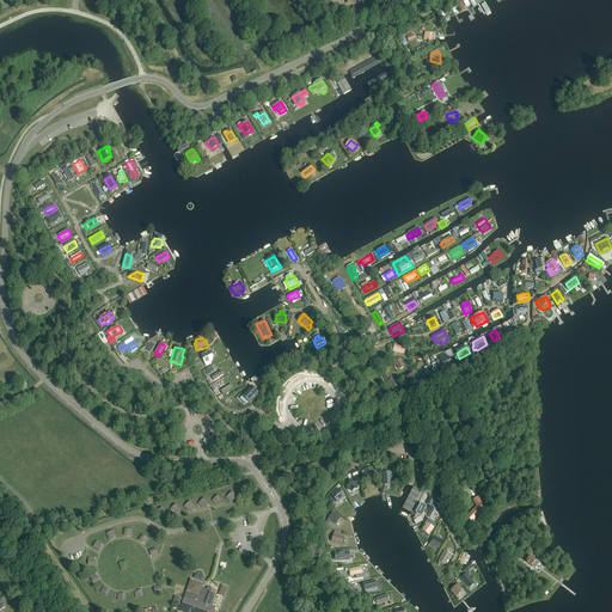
[(201,355),(206,367),(212,365),(210,362),(213,362),(213,359),(210,353),(208,353),(201,355)]
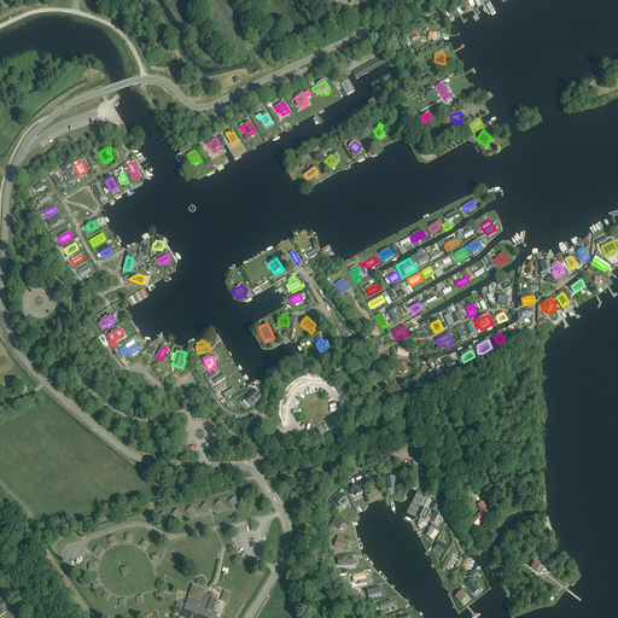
[(449,371),(456,367),(454,362),(452,363),(449,359),(444,361),(449,371)]
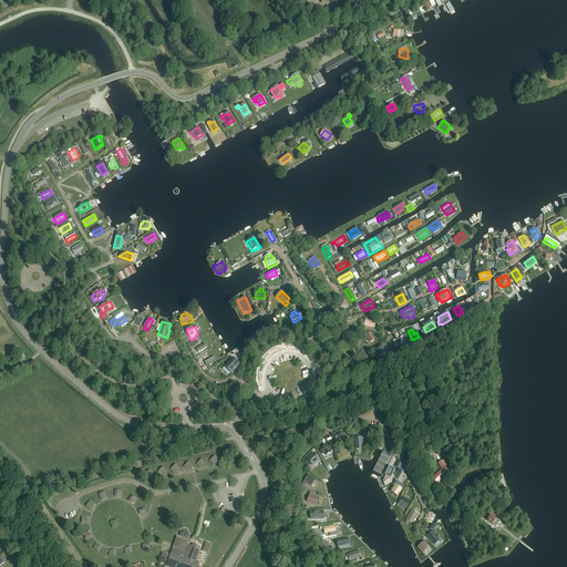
[(371,332),(366,336),(364,333),(361,334),(364,339),(367,338),(370,343),(374,340),(371,332)]
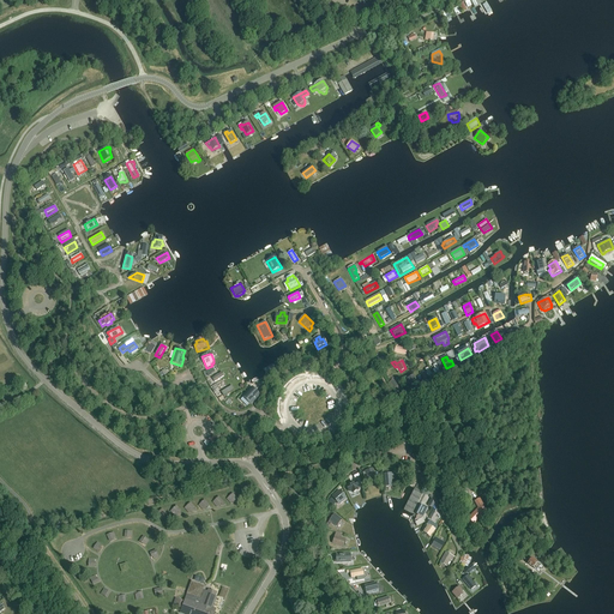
[(271,365),(263,369),(266,375),(275,371),(271,365)]
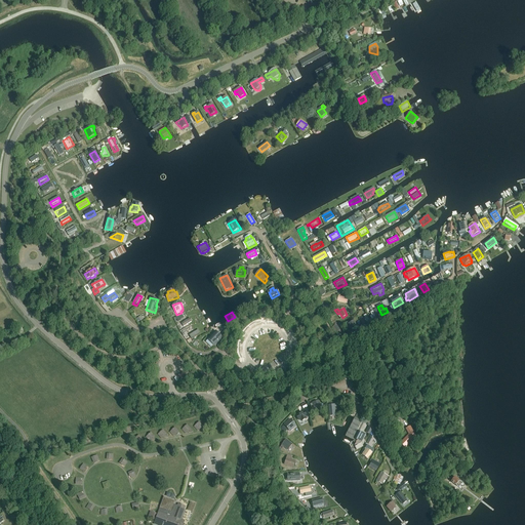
[(179,322),(183,328),(192,323),(189,317),(179,322)]
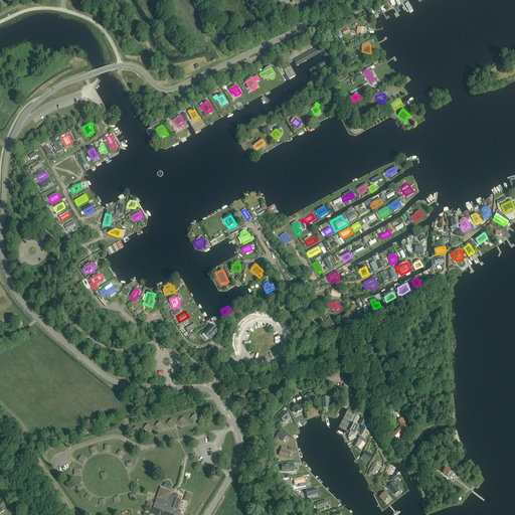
[(347,315),(341,318),(345,325),(351,322),(347,315)]
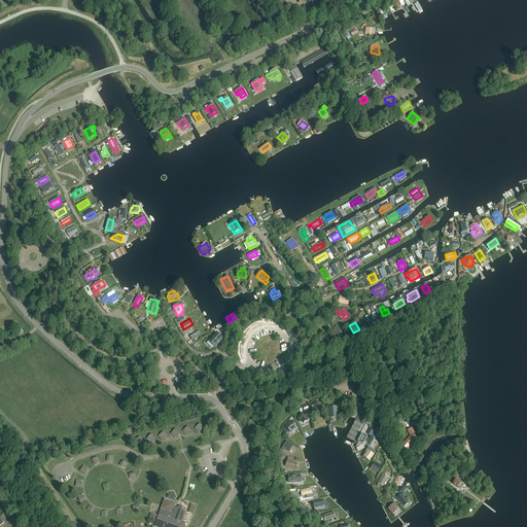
[(198,329),(188,335),(192,341),(202,336),(198,329)]
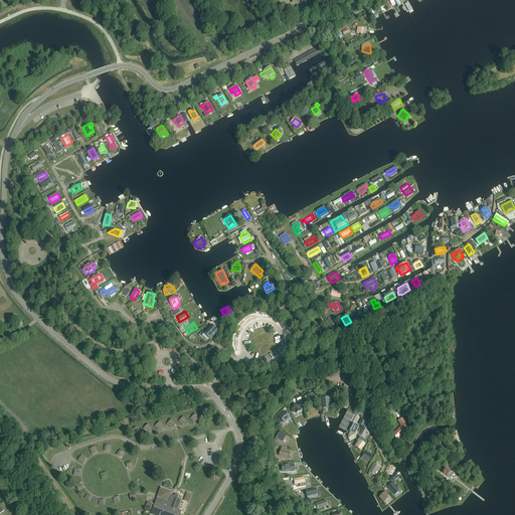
[(211,325),(203,333),(210,339),(217,331),(211,325)]
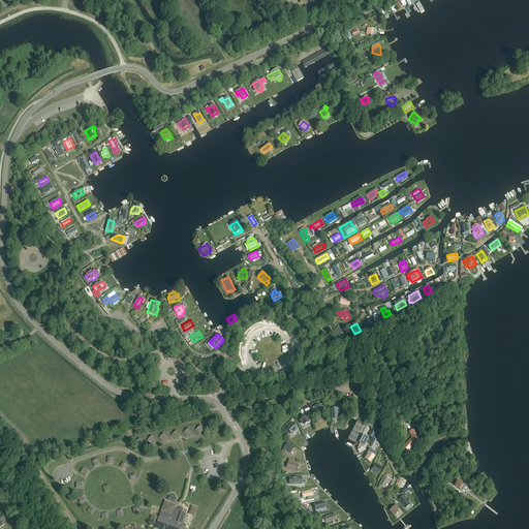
[(317,413),(323,411),(321,404),(315,406),(315,407),(313,407),(313,410),(316,409),(317,413)]
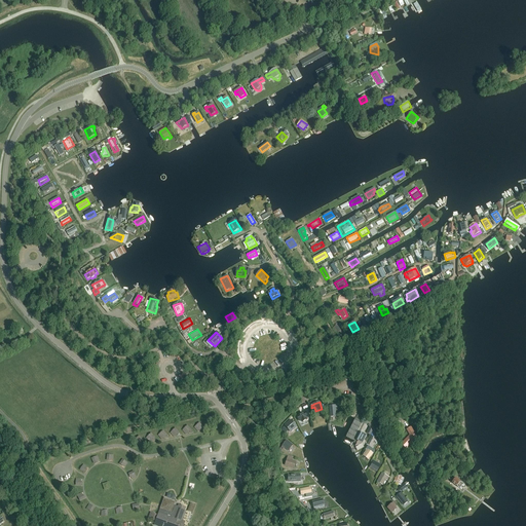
[(305,412),(297,416),(299,421),(301,420),(302,422),(306,420),(306,418),(307,417),(305,412)]
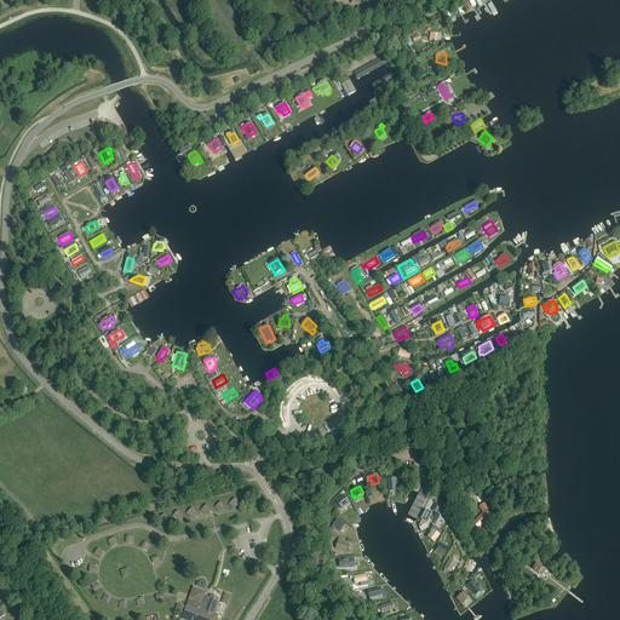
[(428,497),(419,493),(408,515),(415,520),(428,497)]
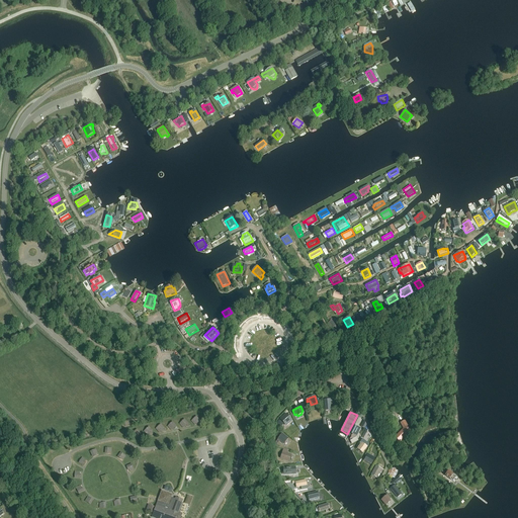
[(289,422),(292,421),(286,414),(281,420),(285,424),(289,421),(289,422)]
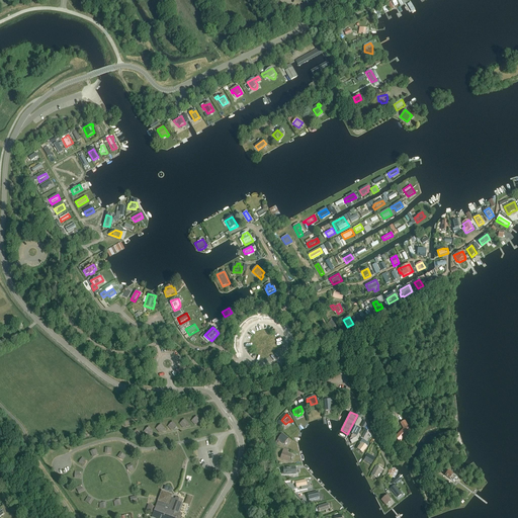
[(408,427),(405,420),(400,423),(404,429),(408,427)]
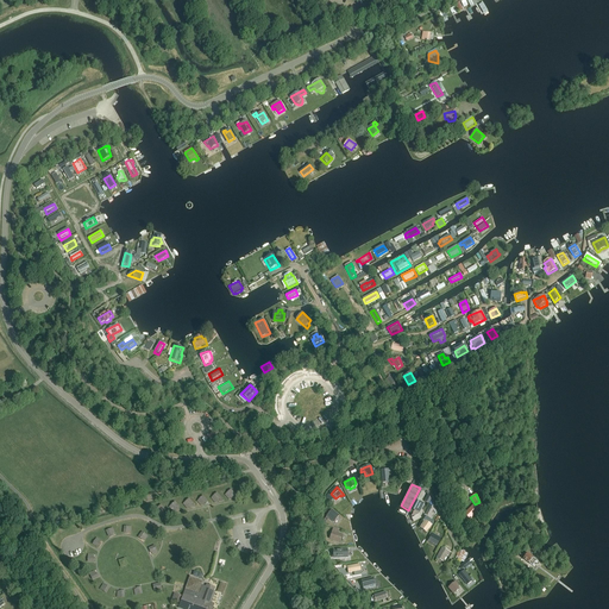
[(419,502),(418,506),(415,504),(413,510),(419,513),(422,504),(419,502)]
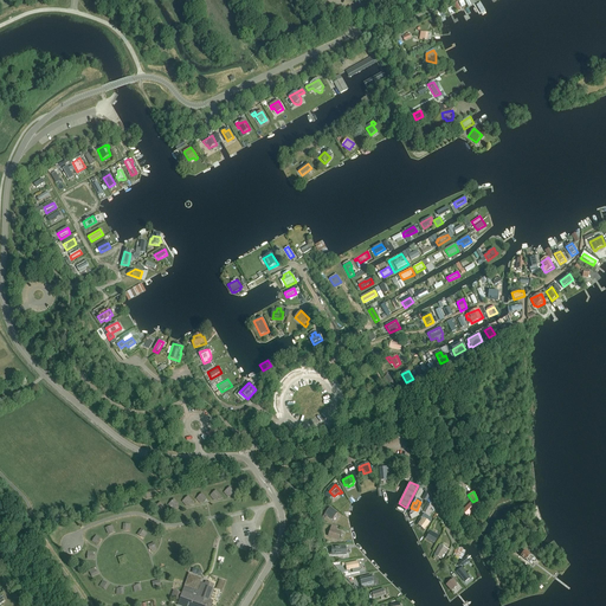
[(472,502),(463,511),(468,516),(477,507),(472,502)]
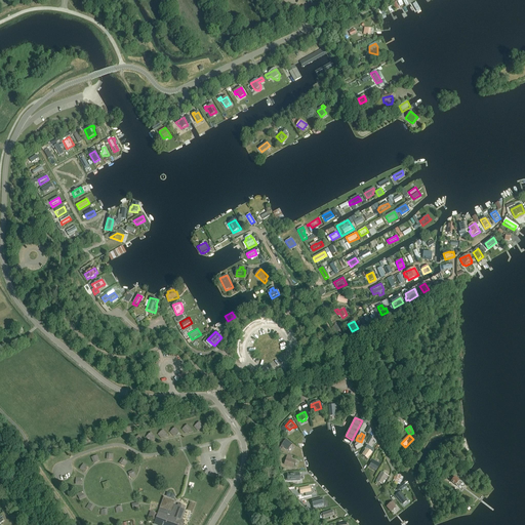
[(288,449),(292,444),(286,440),(280,449),(281,450),(284,447),(288,449)]
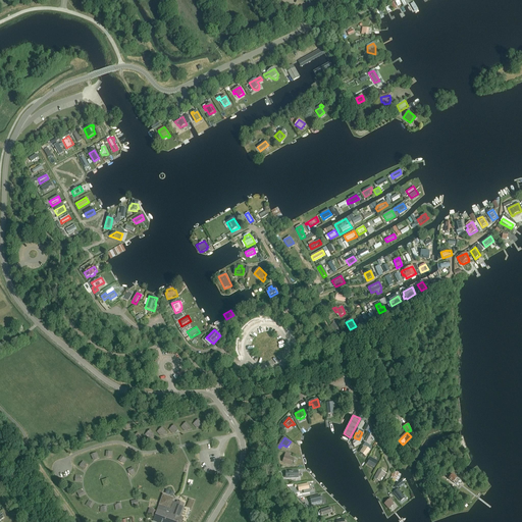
[(366,457),(370,451),(366,448),(368,447),(365,445),(364,447),(365,447),(361,453),(366,457)]
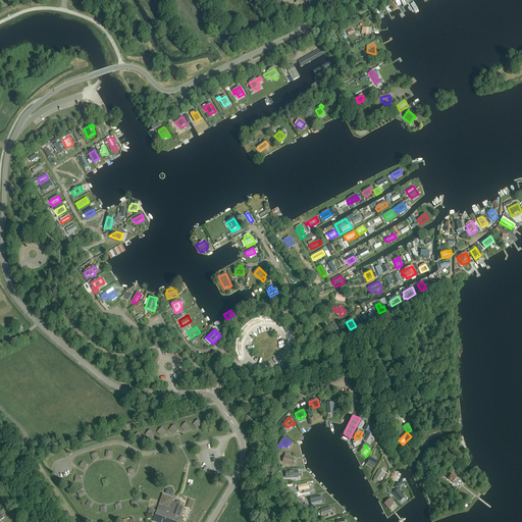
[(292,464),(294,459),(289,458),(290,455),(285,453),(283,462),(292,464)]
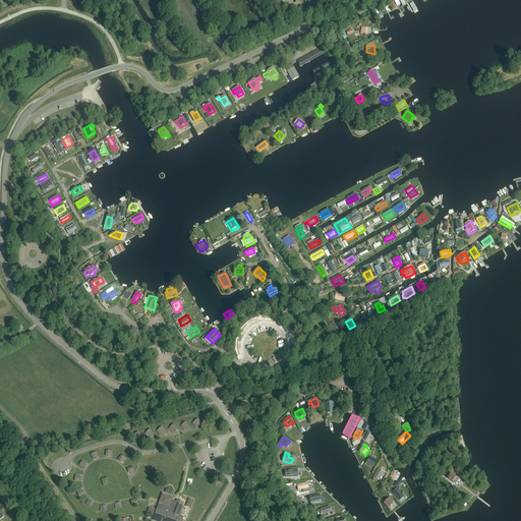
[(374,466),(378,461),(370,457),(367,462),(374,466)]
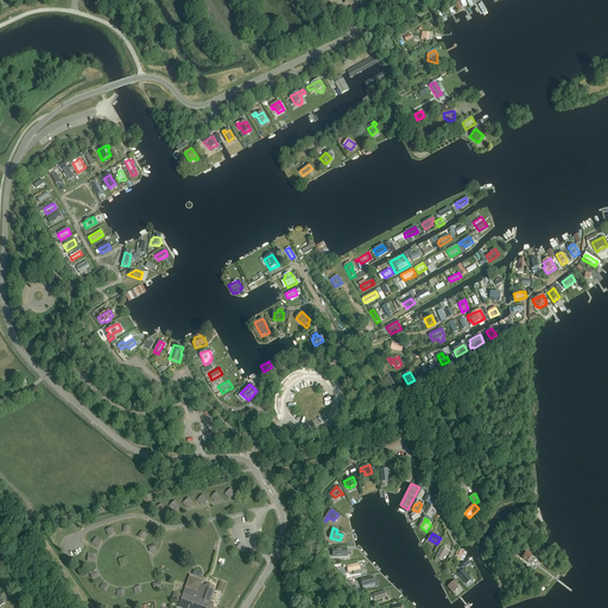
[(442,548),(437,557),(442,561),(445,555),(448,555),(449,551),(442,548)]
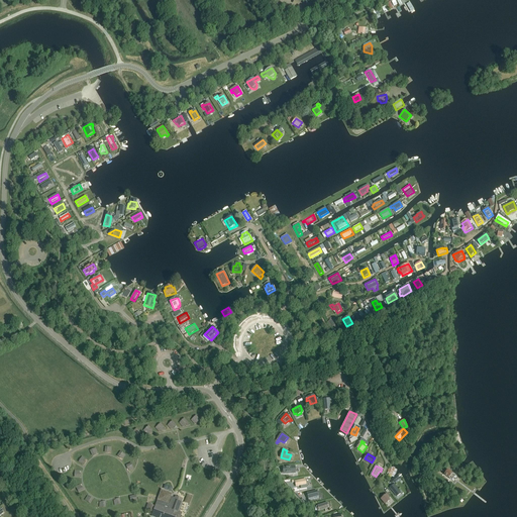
[(397,470),(390,467),(387,474),(394,478),(397,470)]
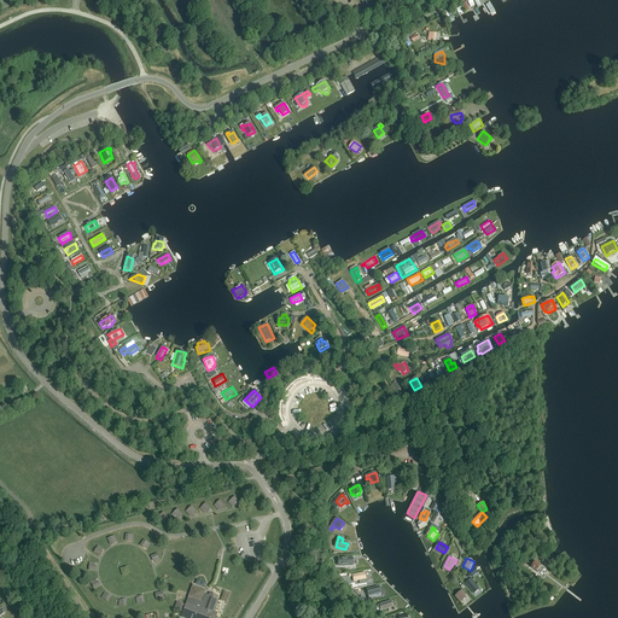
[(535,561),(530,567),(541,576),(544,569),(535,561)]
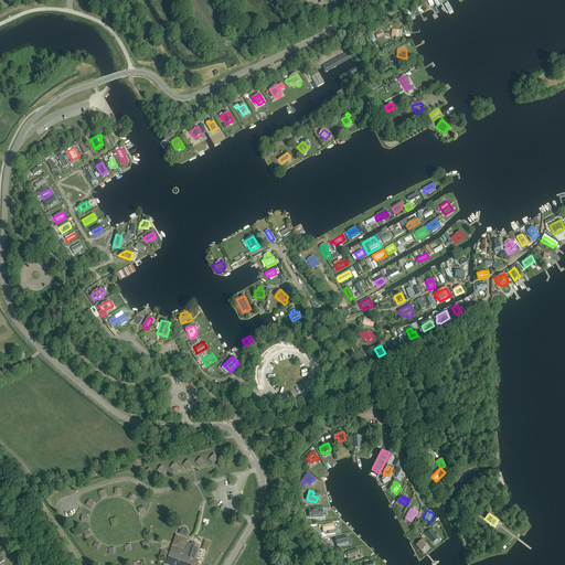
[(116,518),(109,520),(112,526),(118,524),(116,518)]
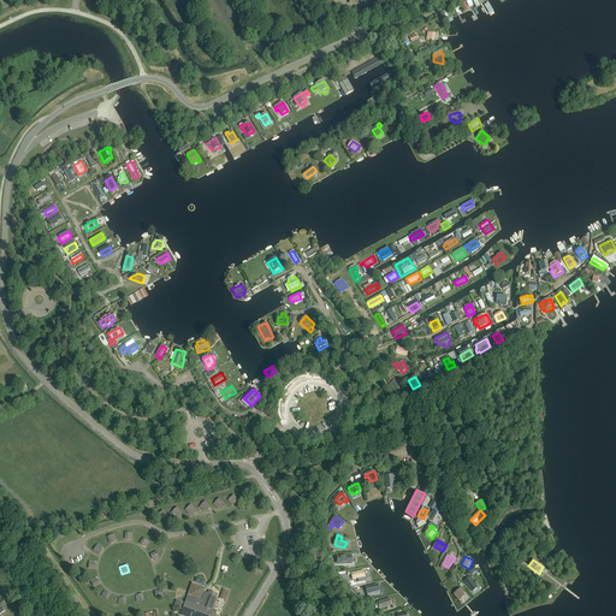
[(471,590),(475,585),(471,579),(471,578),(471,576),(465,581),(471,590)]
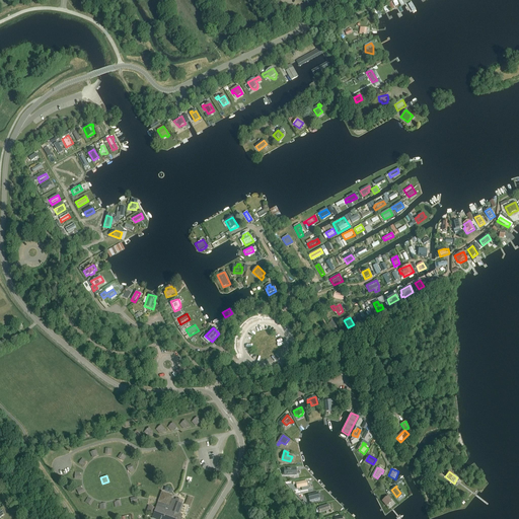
[(176,501),(175,501),(174,501),(175,500),(171,499),(172,495),(161,491),(152,518),(155,518),(180,518),(181,517),(180,515),(178,514),(182,505),(181,504),(181,503),(181,501),(177,500),(176,501)]
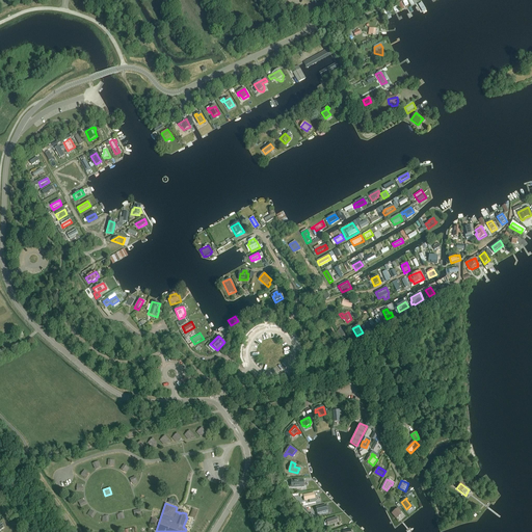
[(316,508),(318,515),(323,514),(322,511),(327,510),(325,506),(316,508)]
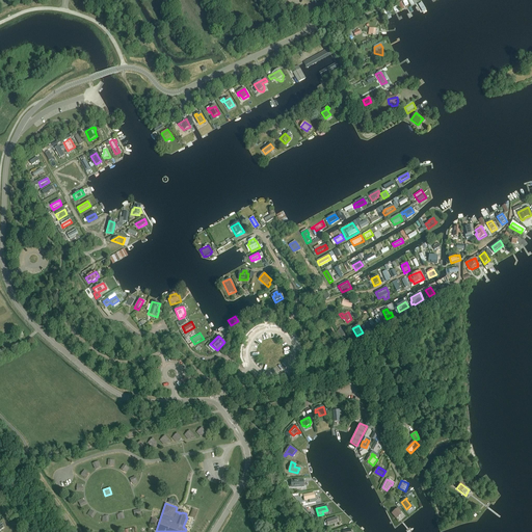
[(399,514),(401,512),(398,509),(392,513),(397,520),(401,515),(399,514)]
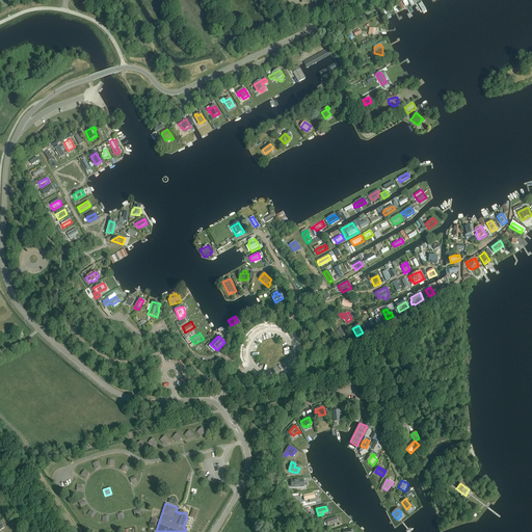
[(328,526),(339,523),(337,517),(327,521),(325,521),(327,526),(328,525),(328,526)]
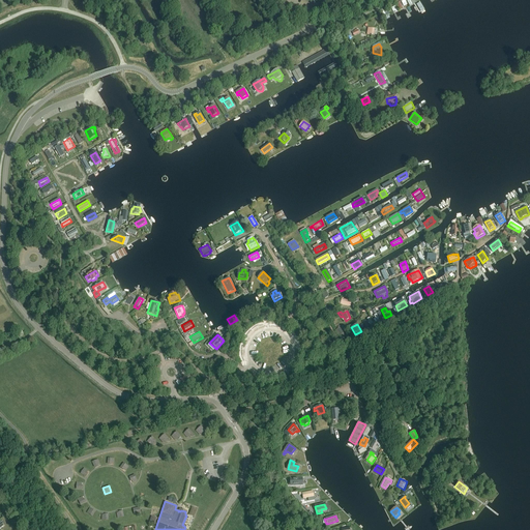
[(151,517),(149,523),(156,526),(158,519),(151,517)]
